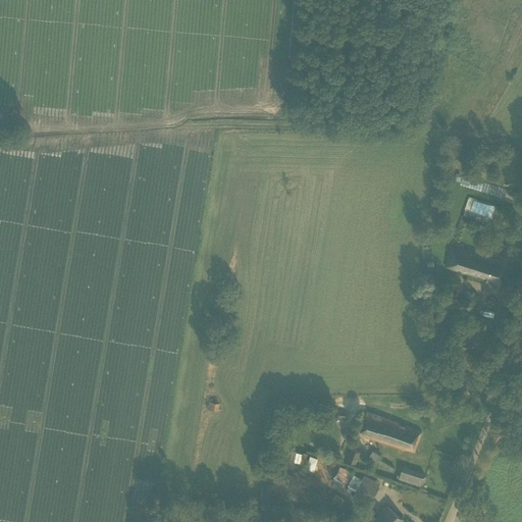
[(473,200),(469,211),(491,218),(496,207),(473,200)]
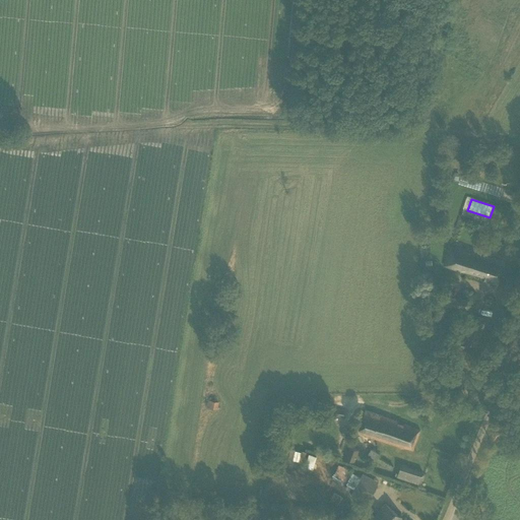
[(484,281),(489,282),(498,284),(505,261),(449,245),(443,265),(485,277),(484,281)]
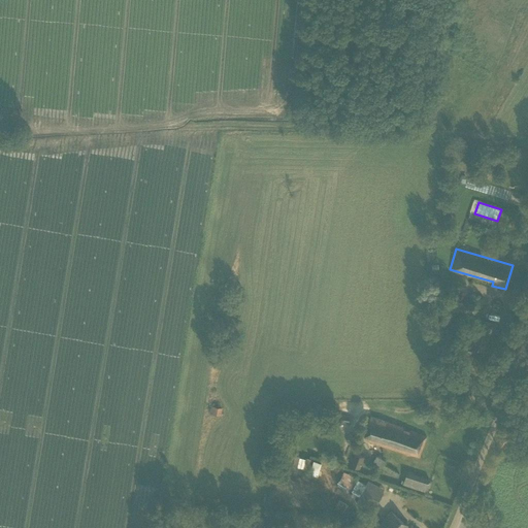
[(426,436),(417,433),(399,428),(399,427),(371,418),(364,439),(420,457),(426,436)]
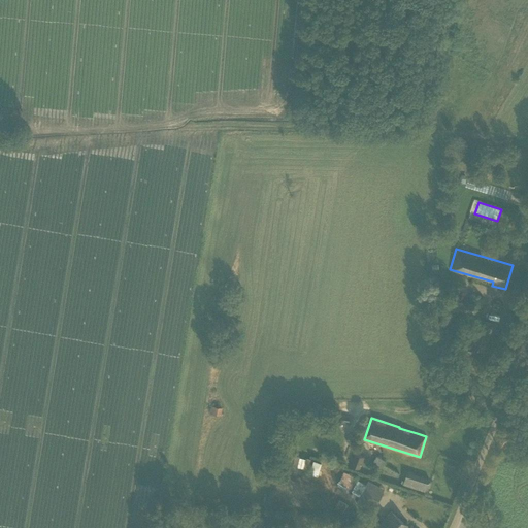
[(288,453),(284,466),(293,468),(293,466),(297,467),(300,456),(288,453)]
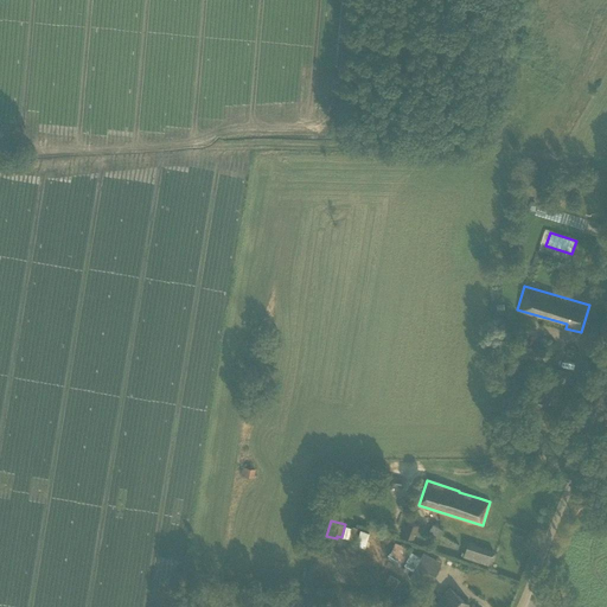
[(407,521),(402,534),(415,538),(419,525),(407,521)]
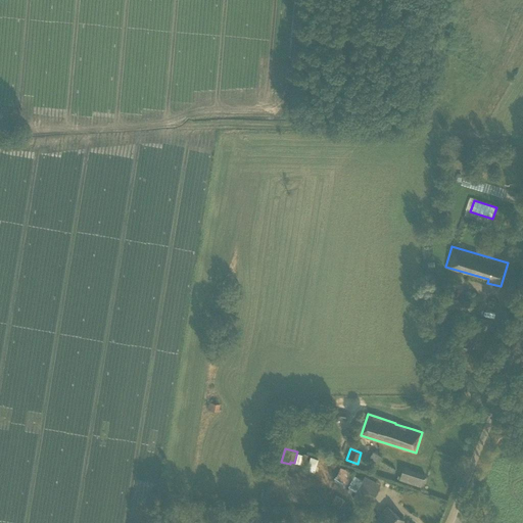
[(373,452),(370,458),(377,462),(379,459),(381,457),(373,452)]
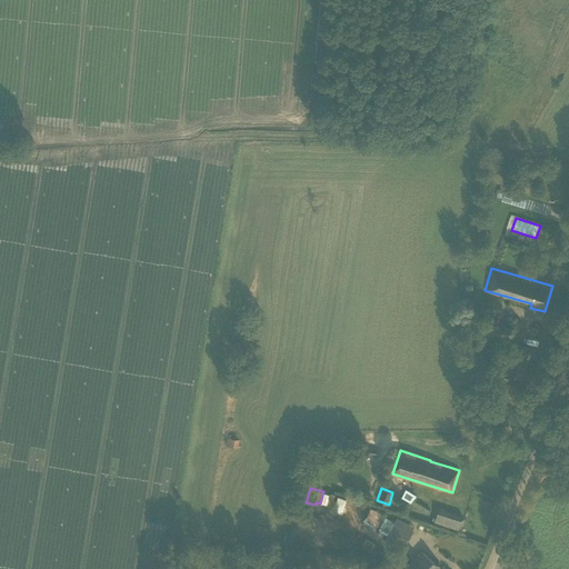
[(338,497),(333,511),(341,513),(346,499),(338,497)]
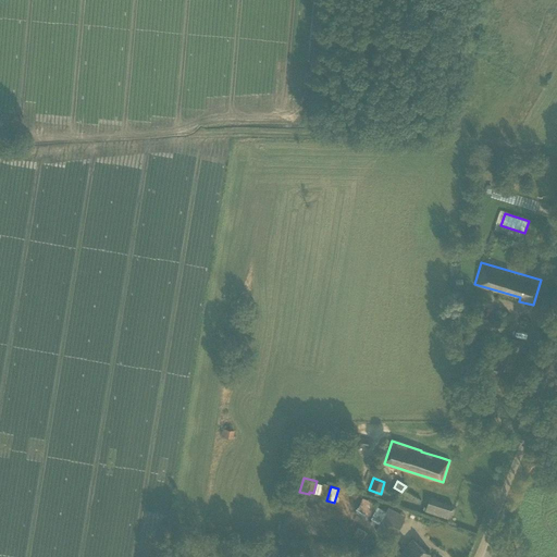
[(362,497),(357,509),(369,515),(374,503),(362,497)]
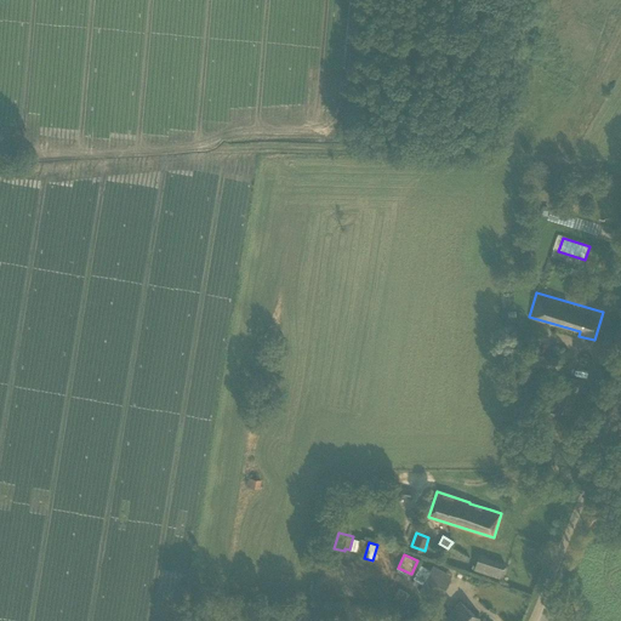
[(488,575),(489,574),(500,577),(505,565),(493,562),(478,557),(476,567),(473,565),(472,569),(488,575)]
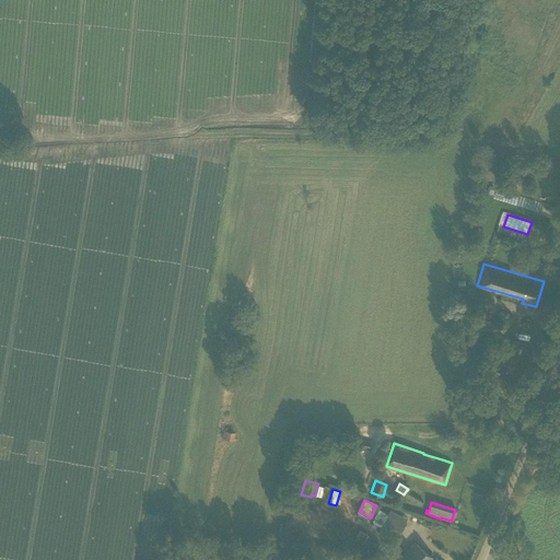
[(407,521),(391,511),(388,515),(380,510),(373,523),(398,537),(407,521)]
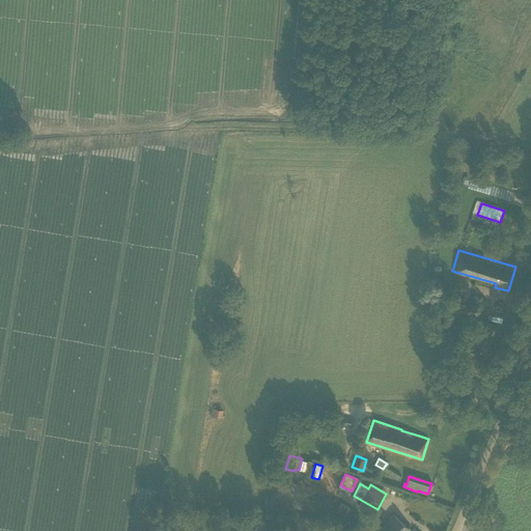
[(385,530),(386,530),(408,530),(410,528),(400,521),(393,513),(381,528),(384,530),(385,530)]
